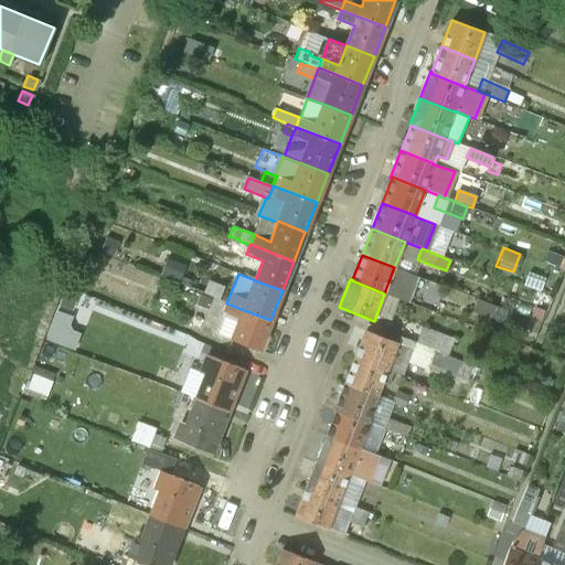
[(226,304),(214,298),(209,311),(222,317),(223,312),(226,304)]
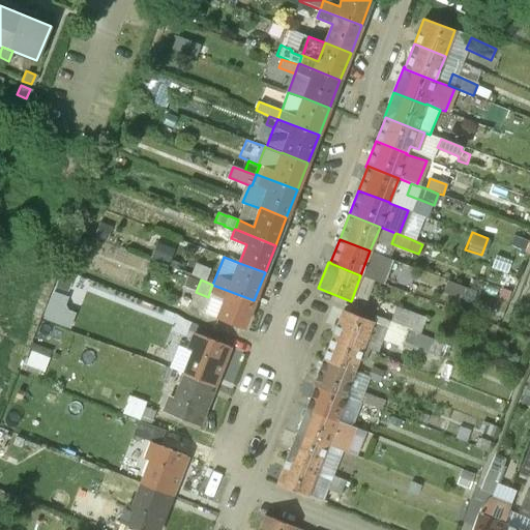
[(254,300),(212,285),(209,293),(225,299),(217,319),(243,328),(254,300)]
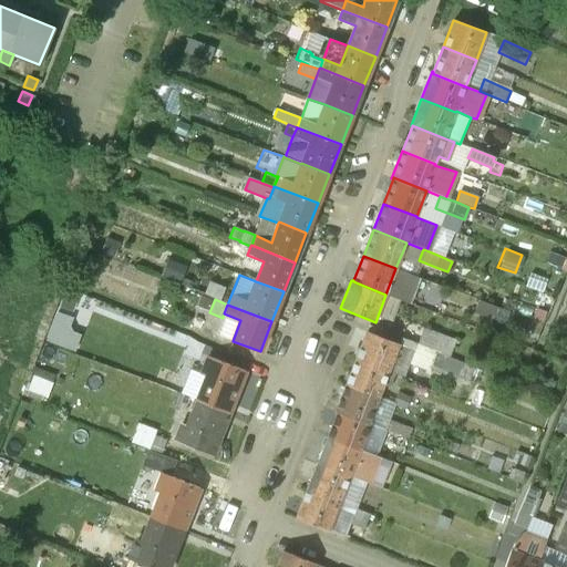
[(388,332),(369,326),(367,332),(384,339),(388,332)]
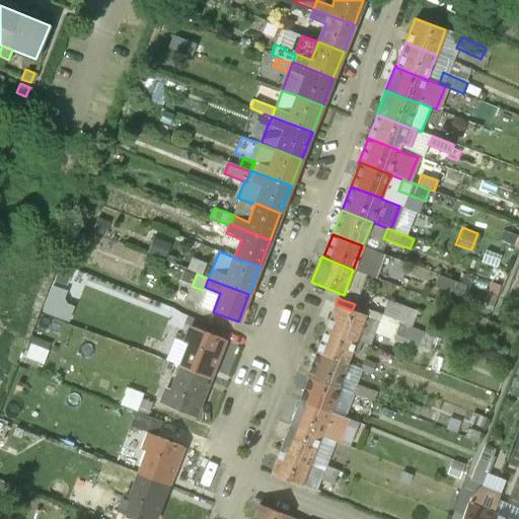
[(416,311),(388,301),(382,314),(397,320),(410,325),(416,311)]
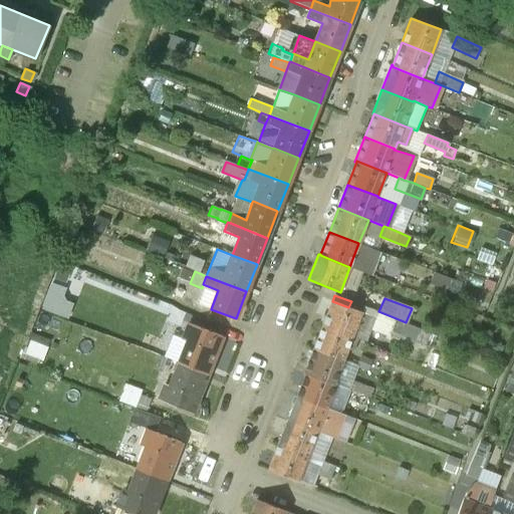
[(332,301),(331,300),(322,325),(352,337),(352,336),(364,341),(370,329),(374,317),(361,312),(364,307),(364,306),(351,301),(348,307),(332,301)]
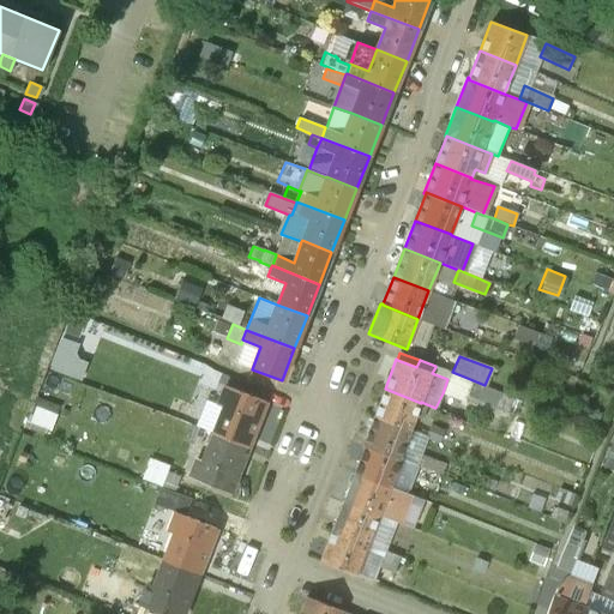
[(452,372),(451,372),(451,373),(435,367),(432,373),(447,379),(443,393),(505,417),(506,413),(507,413),(512,398),(492,390),(492,389),(469,381),(470,379),(452,372)]
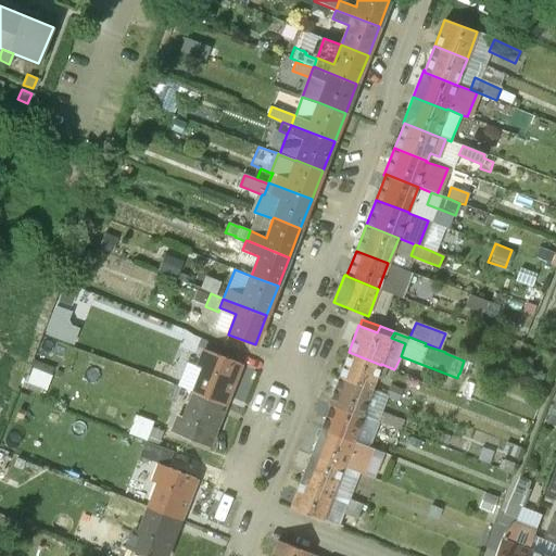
[(240,364),(203,350),(197,366),(202,368),(192,393),(225,405),(240,364)]
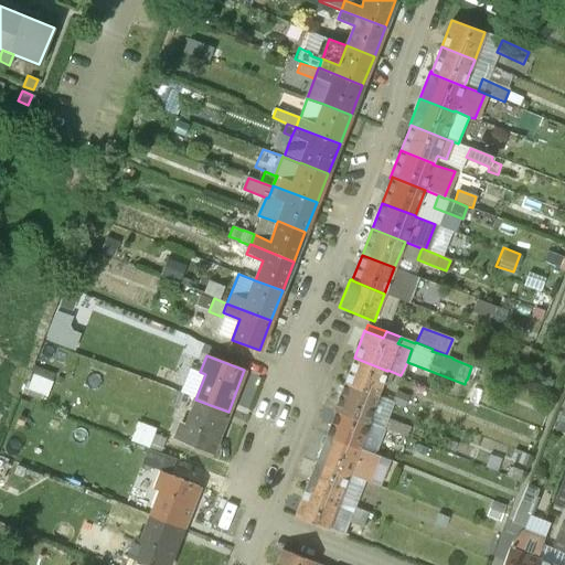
[(387,371),(354,358),(344,383),(377,396),(387,371)]
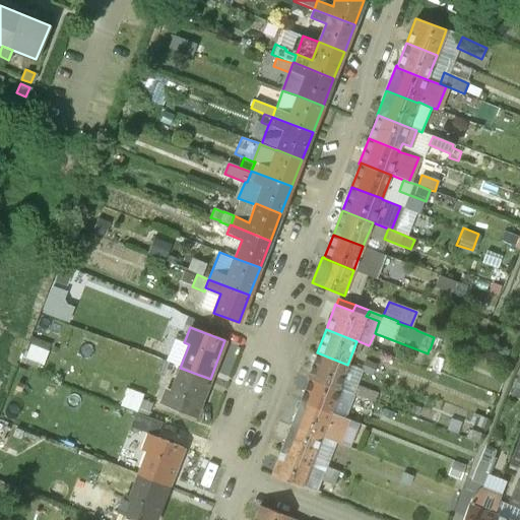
[(171,354),(160,351),(158,359),(168,363),(171,354)]
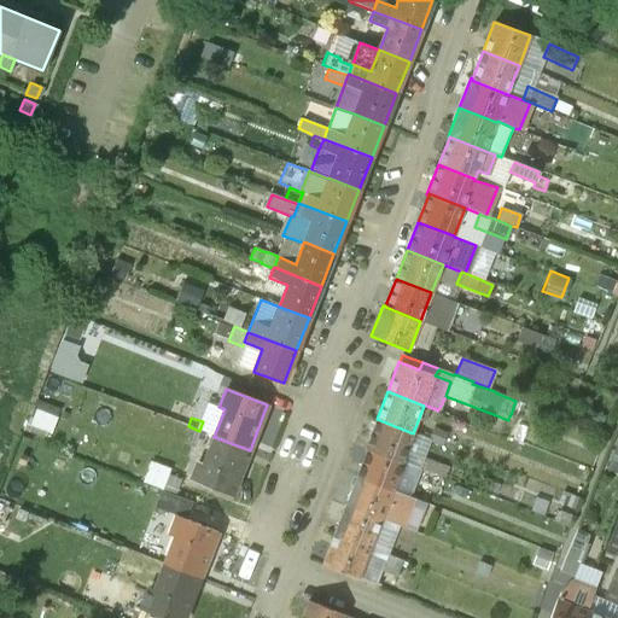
[(413,433),(377,419),(365,449),(367,449),(403,462),(403,461),(402,461),(413,433)]
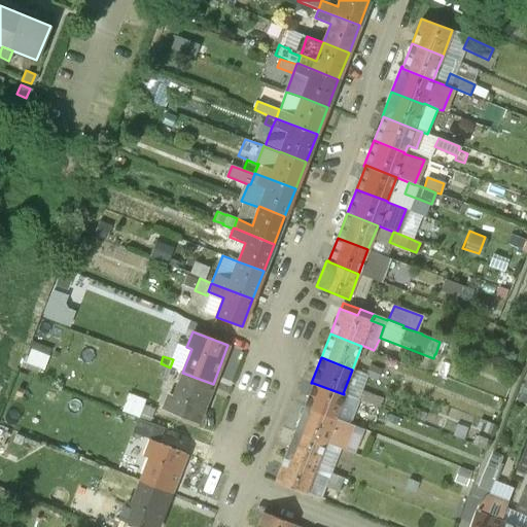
[(164,365),(160,377),(166,380),(170,367),(161,363),(160,364),(164,365)]
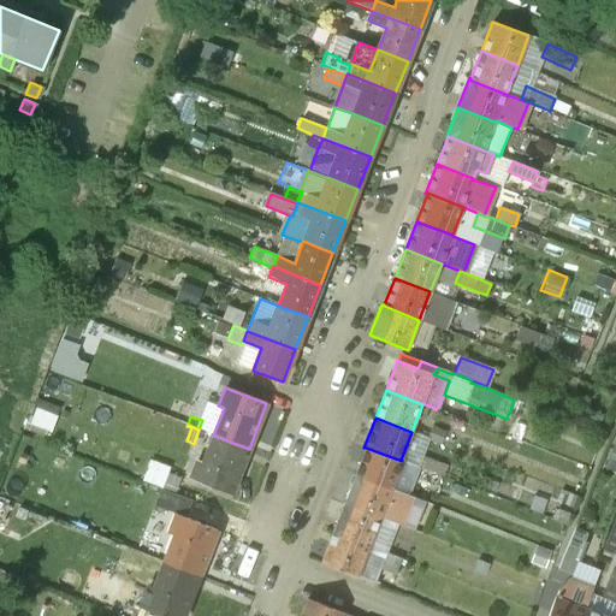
[(445,432),(432,426),(427,439),(440,444),(445,432)]
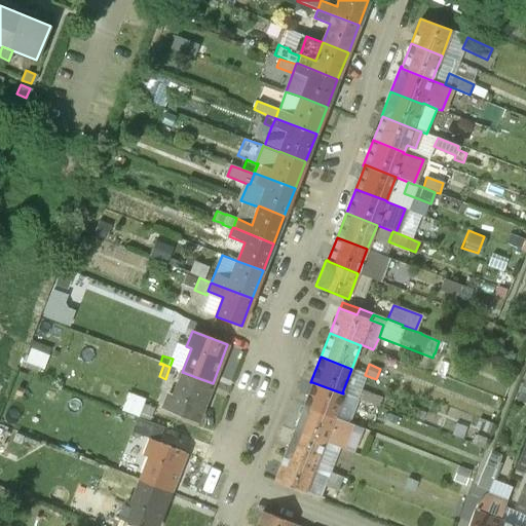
[(525,370),(524,370),(517,399),(525,401),(525,370)]
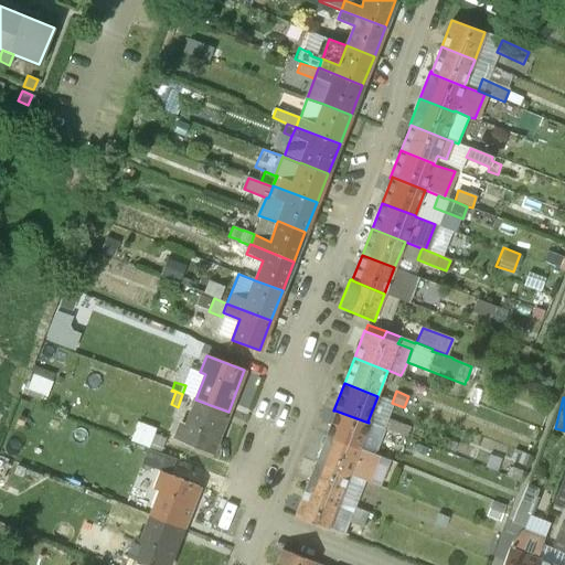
[(228,412),(195,400),(187,424),(181,422),(174,439),(212,454),(228,412)]
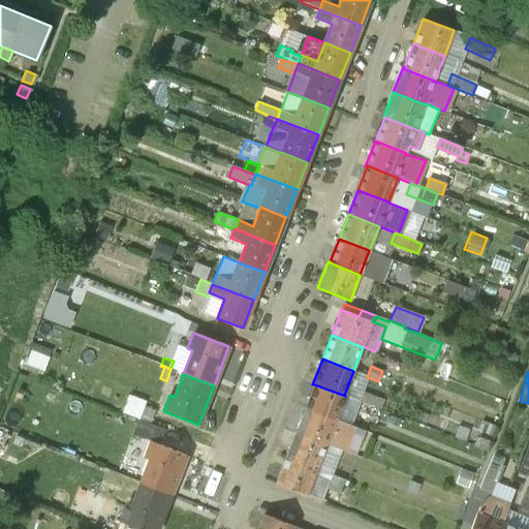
[(345,396),(314,384),(305,408),(336,421),(336,419),(348,425),(354,410),(359,401),(345,395),(345,396)]
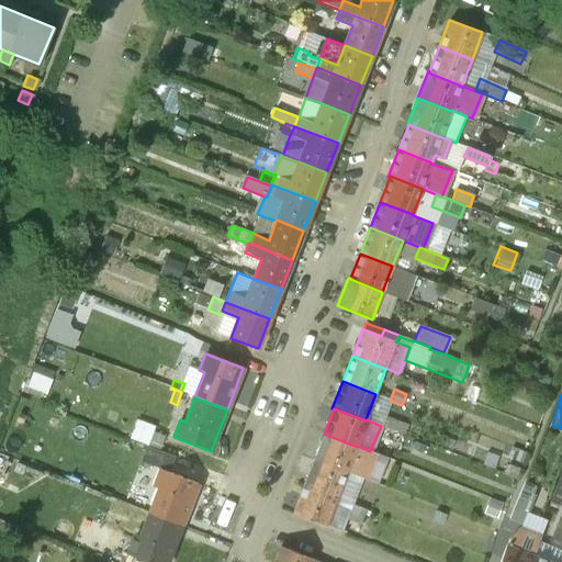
[(407,425),(384,416),(381,425),(392,429),(393,429),(404,434),(405,434),(407,425)]
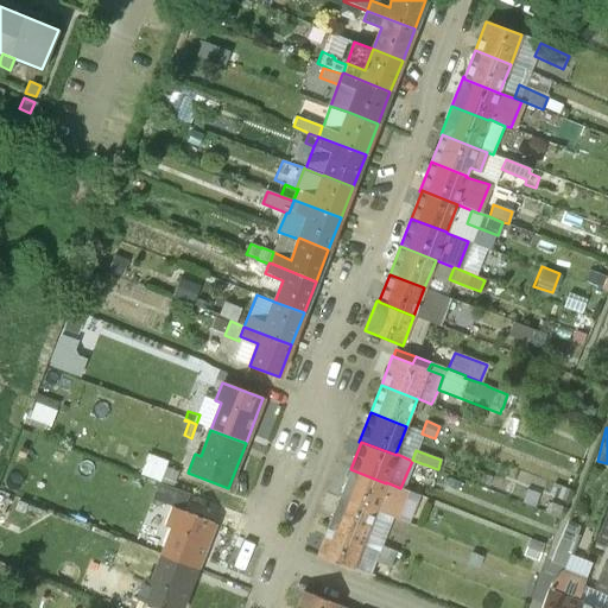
[(177,462),(168,457),(164,467),(163,467),(158,482),(171,487),(177,472),(175,470),(177,462)]
